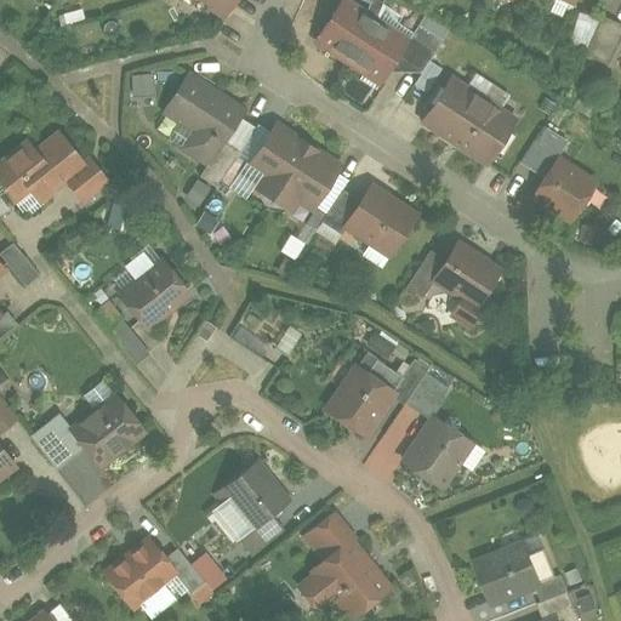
[(203,0),(221,12),(229,0),(203,0)]
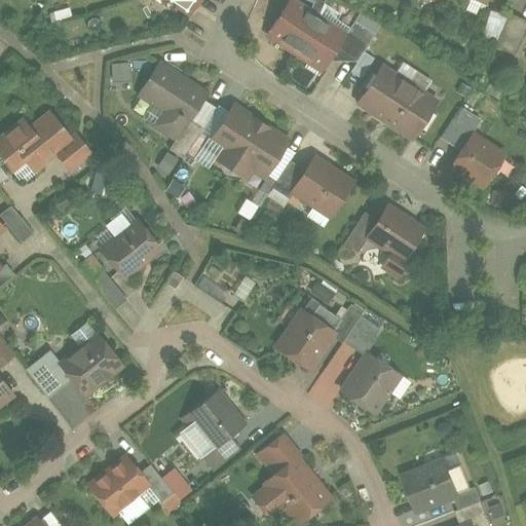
[(292,0),(286,0),(263,35),(318,70),(326,60),(343,33),(315,15),(308,10),(292,0)]
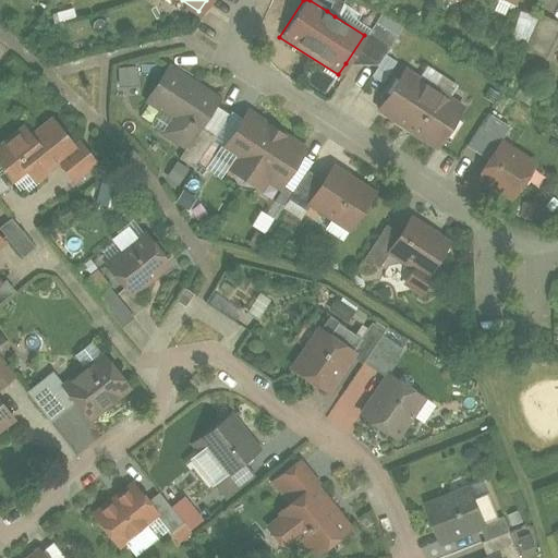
[(327,0),(330,1),(327,11),(335,16),(341,0),(327,0)]
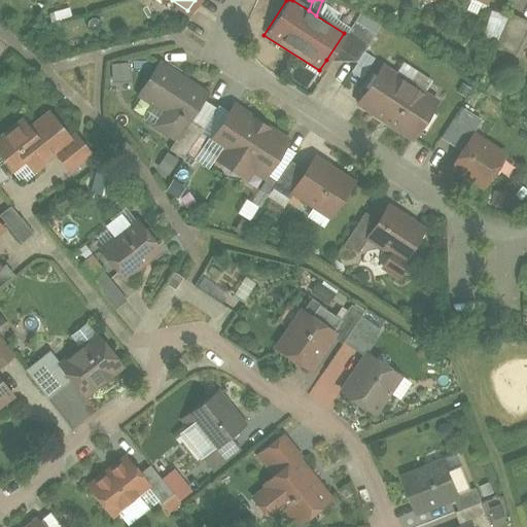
[(493,40),(499,13),(483,10),(477,37),(493,40)]
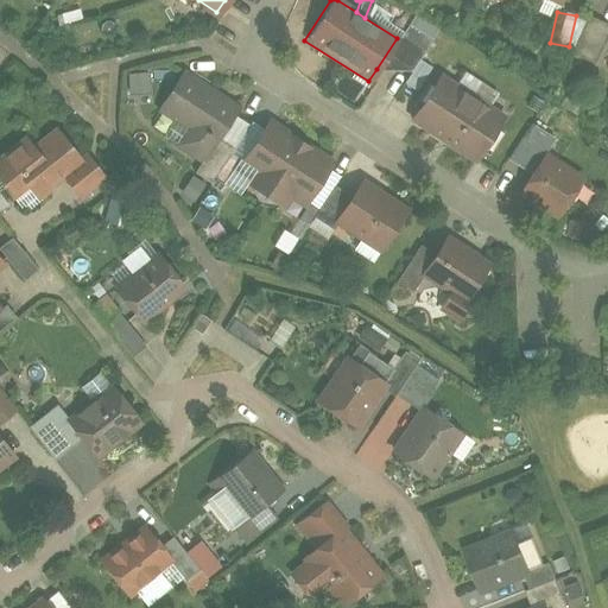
[(595,63),(607,32),(607,24),(584,14),(568,51),(595,63)]
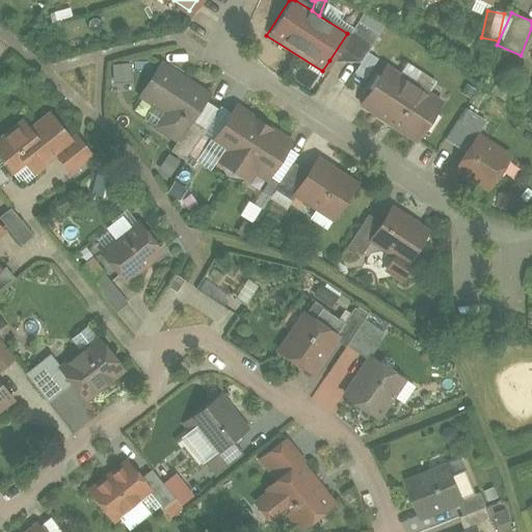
[(355,20),(347,33),(329,60),(358,60),(365,51),(376,33),(355,20)]
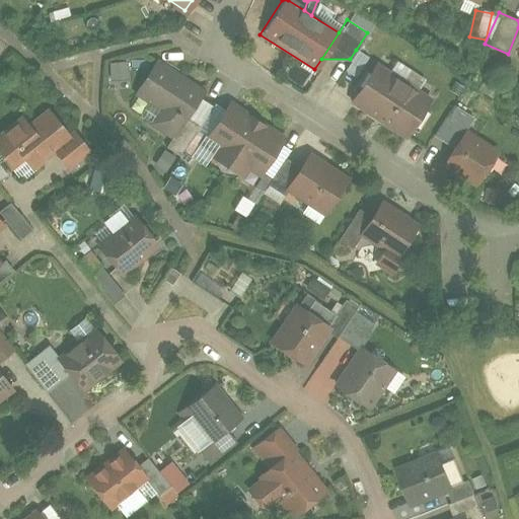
[(366,57),(356,50),(350,59),(344,68),(354,75),(366,57)]
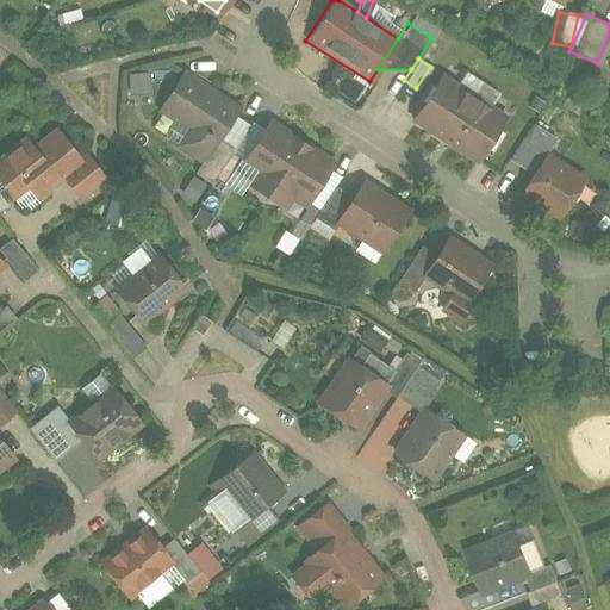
[(185,70),(160,109),(190,128),(178,147),(200,161),(238,104),(185,70)]
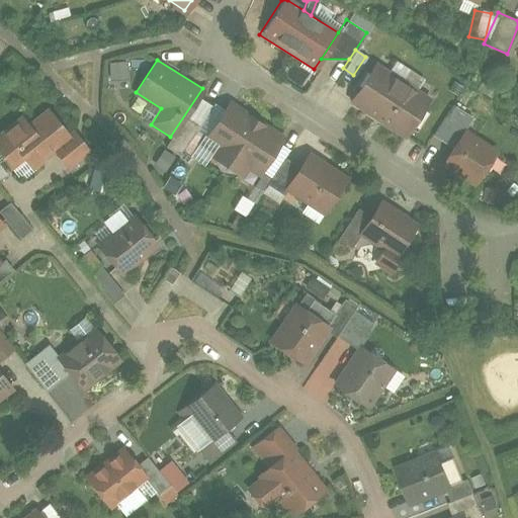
[(371,61),(347,100),(404,135),(428,95),(371,61)]
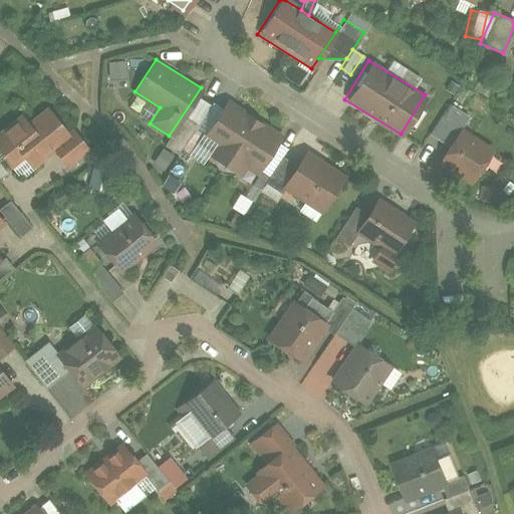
[(105,76),(121,76),(122,61),(105,61),(105,76)]
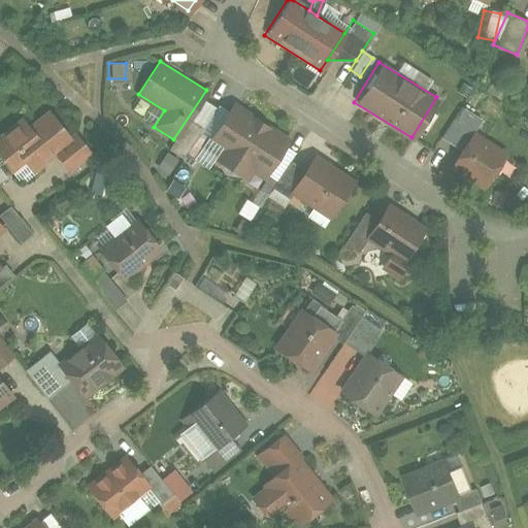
[(286,139),(230,103),(205,142),(217,150),(211,157),(243,176),(249,169),(261,177),(286,139)]
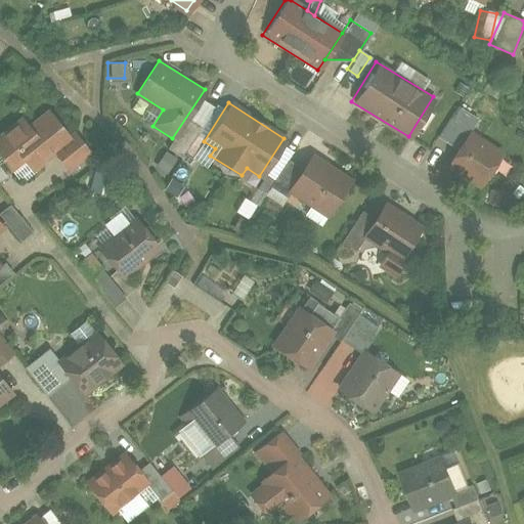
[(19,114),(0,127),(0,158),(9,171),(25,160),(30,168),(52,150),(70,138),(67,134),(46,107),(26,123),(19,114)]
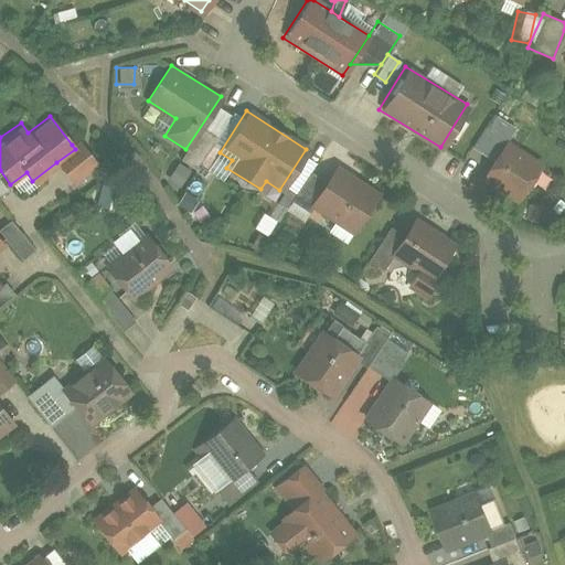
[(75,149),(56,162),(70,182),(96,163),(78,140),(72,145),(75,149)]
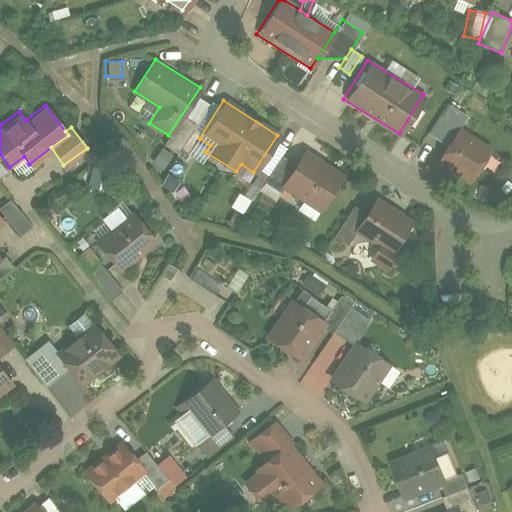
[(456,129),(435,160),(466,181),(487,150),(456,129)]
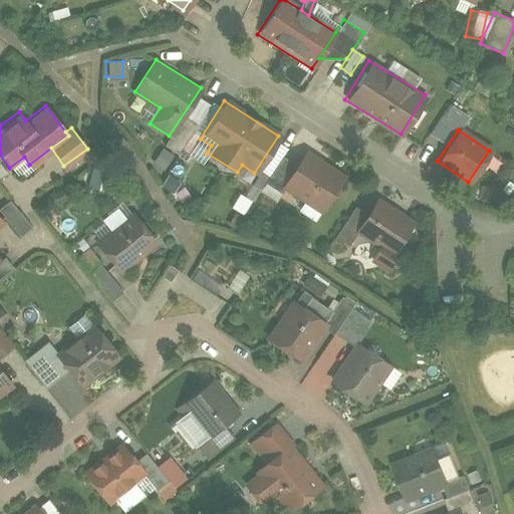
[(297,168),(284,188),(320,211),(343,175),(307,152),(297,168)]
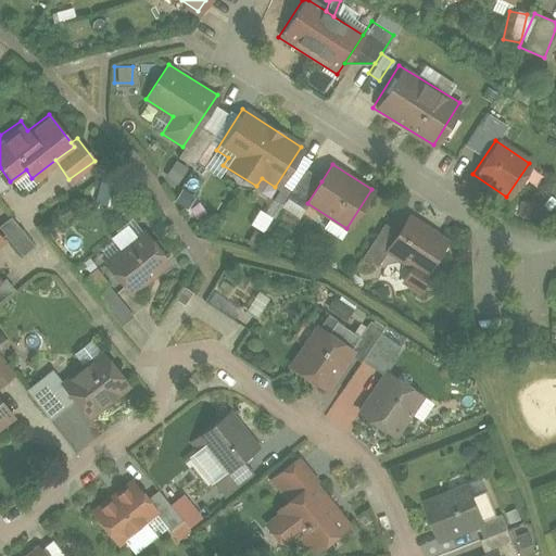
[(307,203),(321,181),(304,169),(287,197),(303,209),(307,203)]
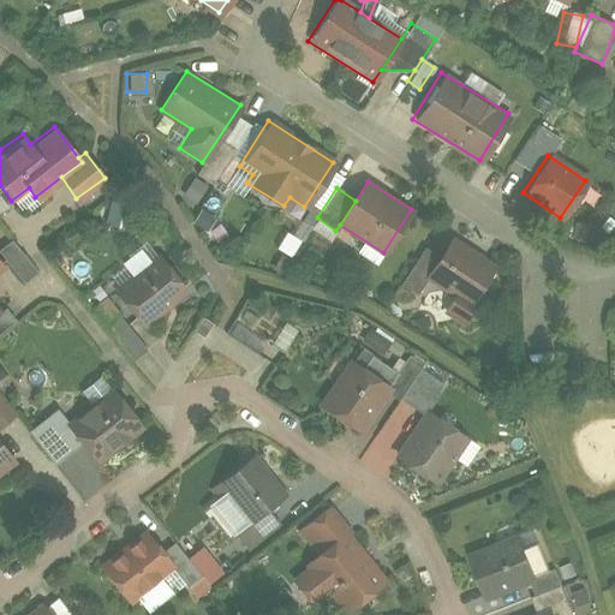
[(288,256),(298,240),(284,232),(274,246),(288,256)]
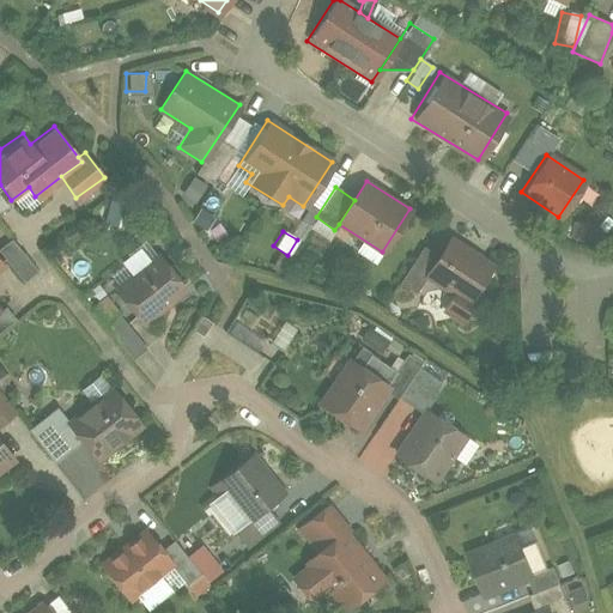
[(11,238),(0,246),(0,252),(22,281),(35,272),(11,238)]
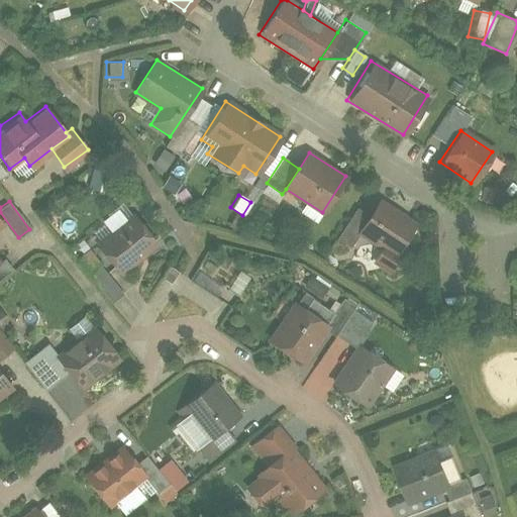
[(370,217),(358,233),(381,247),(373,261),(391,272),(400,256),(395,253),(414,223),(380,201),(370,217)]
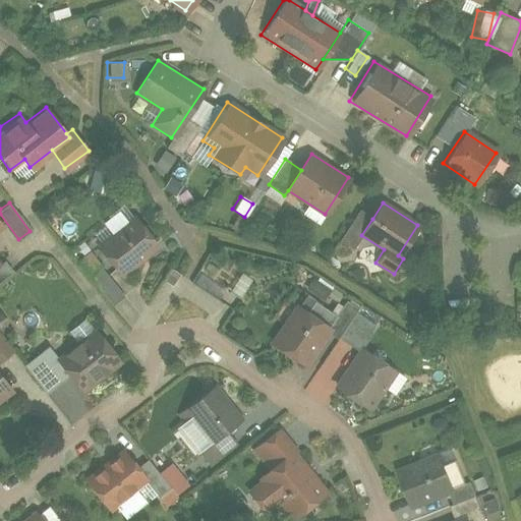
[(361,235),(372,219),(359,210),(339,240),(353,249),(361,235)]
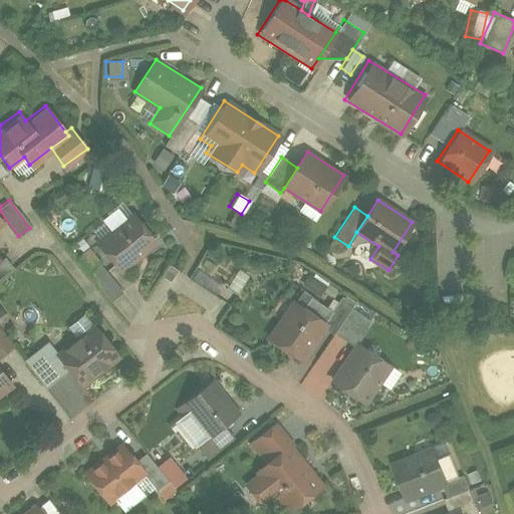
[(131,212),(95,242),(119,271),(155,242),(131,212)]
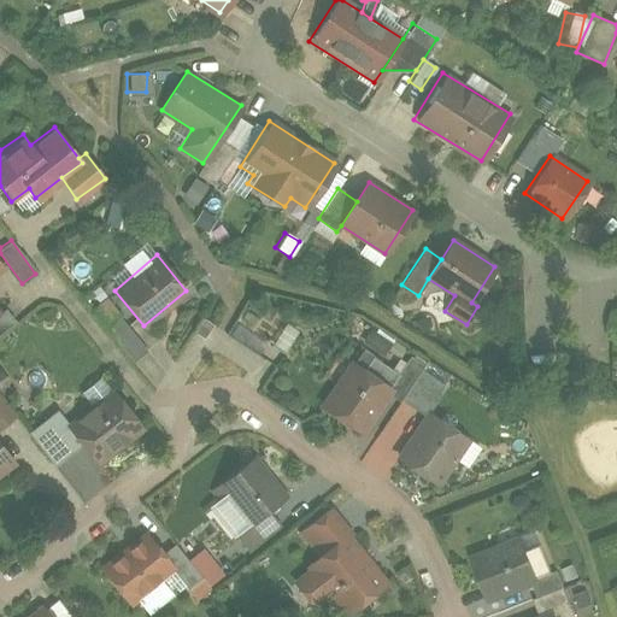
[(89,310),(104,328),(118,316),(121,315),(106,297),(89,310)]
